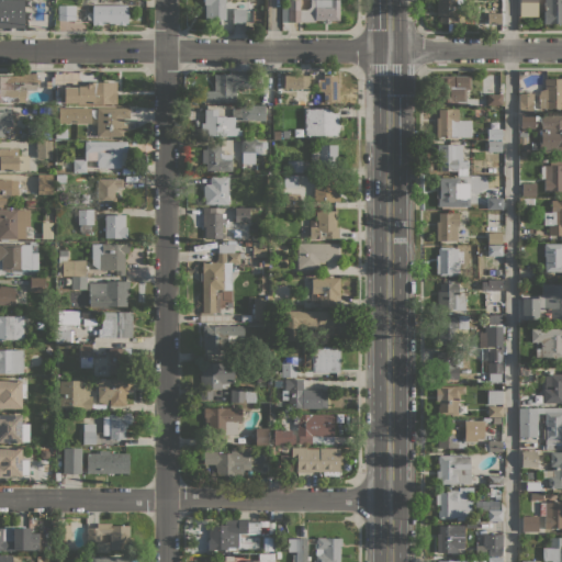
[(0,0),(23,0),(23,27),(0,27),(0,0)]
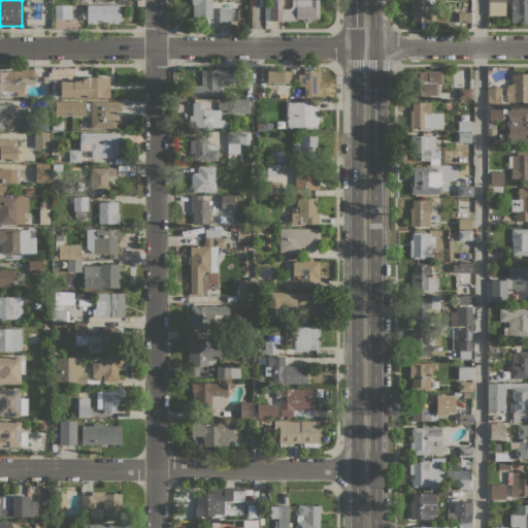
[(211,0),(211,19),(192,19),(192,3),(191,3),(191,0),(211,0)]
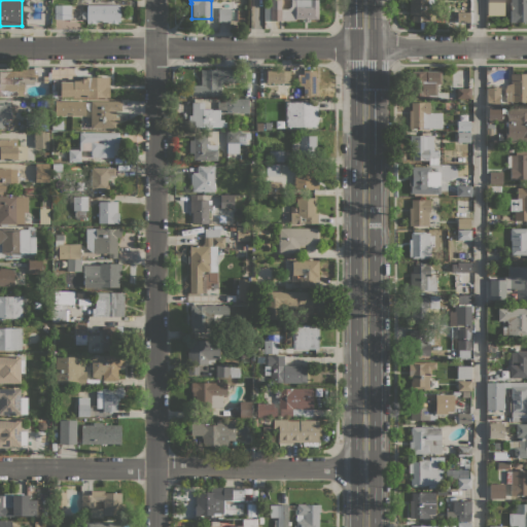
[(317,0),(317,19),(309,19),(309,22),(303,22),(303,19),(295,19),(295,21),(264,21),(264,7),(270,7),(270,0),(280,0),(280,8),(287,8),(288,8),(289,6),(290,5),(291,3),(291,0),(317,0)]
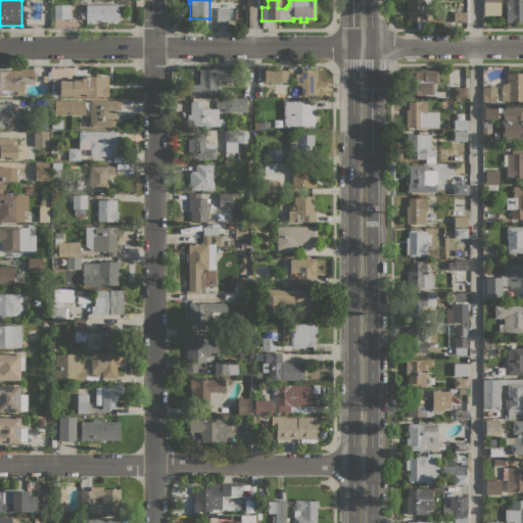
[(431,0),(432,10),(425,10),(425,22),(420,22),(420,21),(409,21),(409,13),(407,13),(407,0),(431,0)]
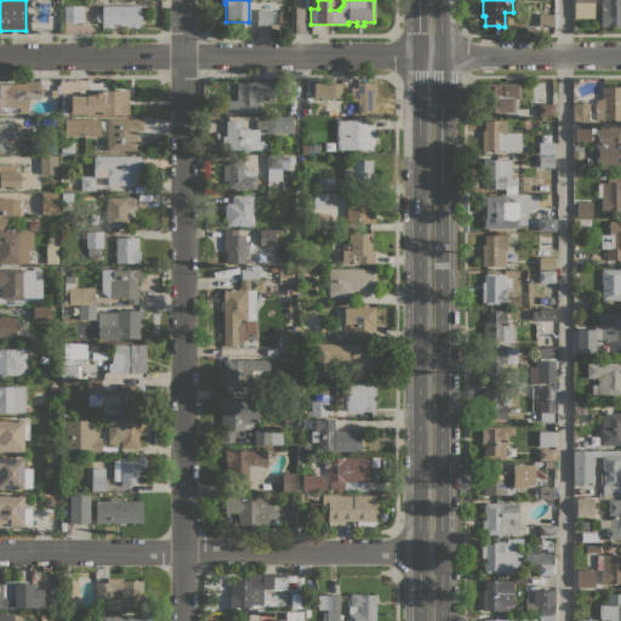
[(593,0),(593,18),(574,18),(574,0),(593,0)]
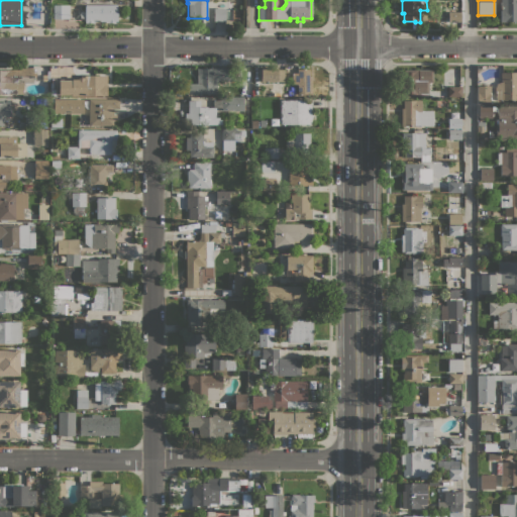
[(516,0),(516,21),(506,21),(506,22),(500,22),(500,10),(501,10),(501,0),(516,0)]
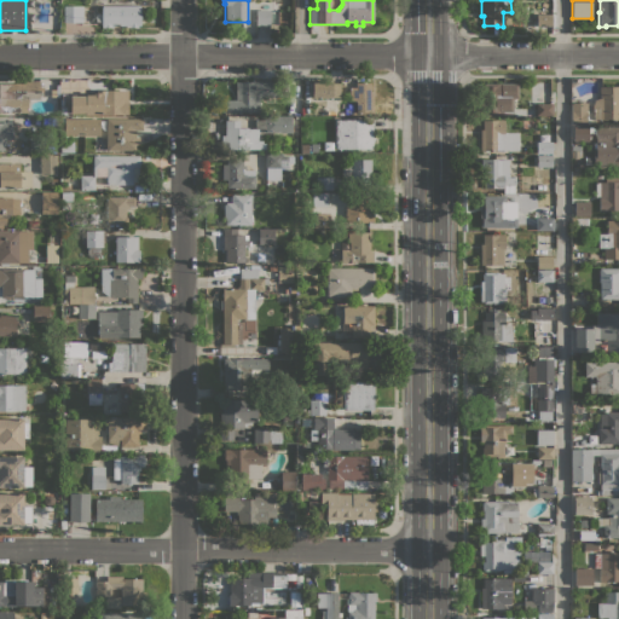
[(82,22),(63,22),(63,5),(82,5),(82,22)]
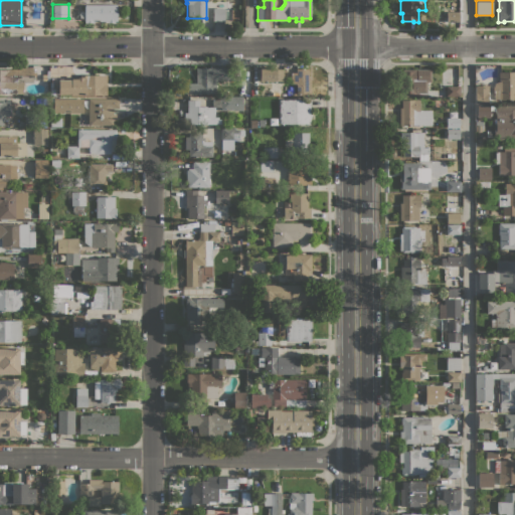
[(117,4),(117,21),(115,21),(115,22),(105,22),(105,21),(94,21),(94,22),(84,23),(84,4),(117,4)]
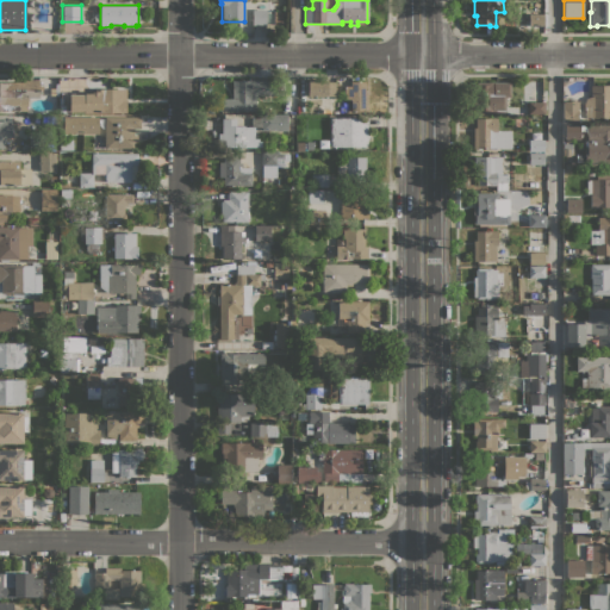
[(266,24),(251,24),(251,10),(266,10),(266,24)]
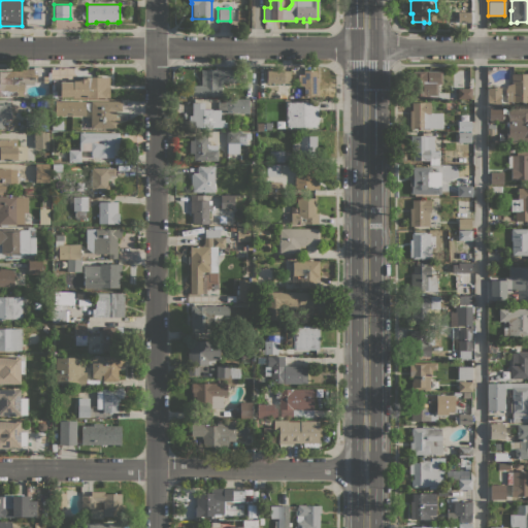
[(469,11),(469,22),(457,22),(457,11),(469,11)]
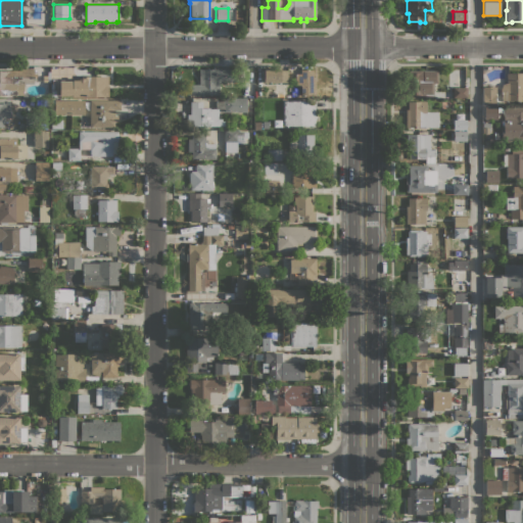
[(0,95),(0,70),(8,70),(19,70),(19,68),(34,68),(34,83),(22,83),(22,95),(0,95)]
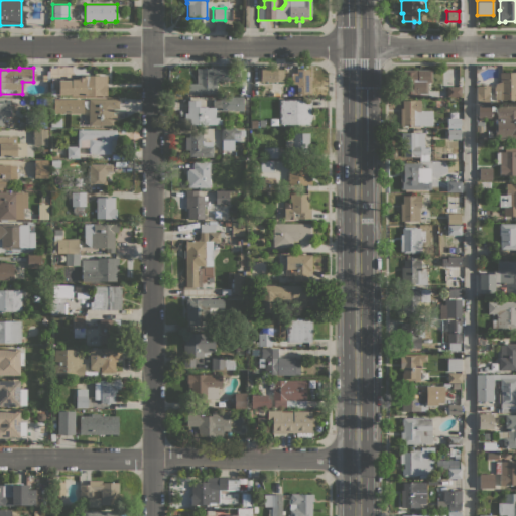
[(233,68),(233,80),(217,80),(217,93),(185,94),(185,84),(197,84),(197,68),(233,68)]
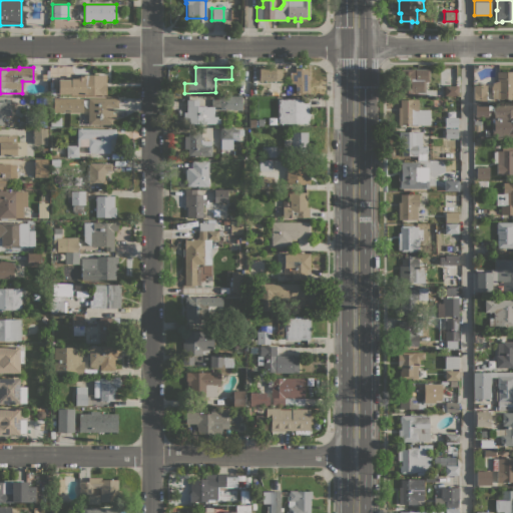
[(276,67),(276,69),(282,68),(282,80),(260,81),(259,67),(276,67)]
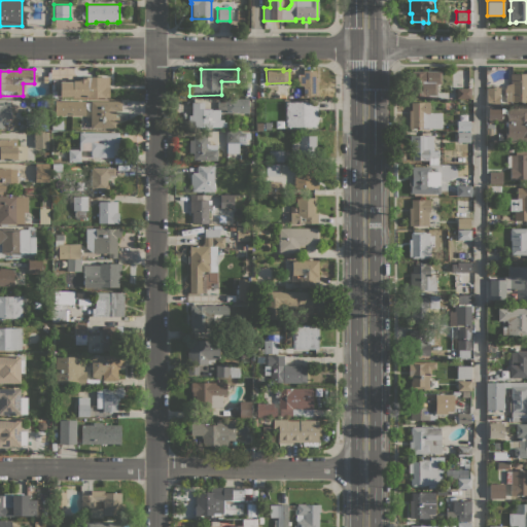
[(303,85),(297,85),(297,74),(303,74),(303,70),(316,70),(316,78),(318,78),(318,91),(317,91),(317,93),(319,93),(319,96),(303,96),(303,85)]
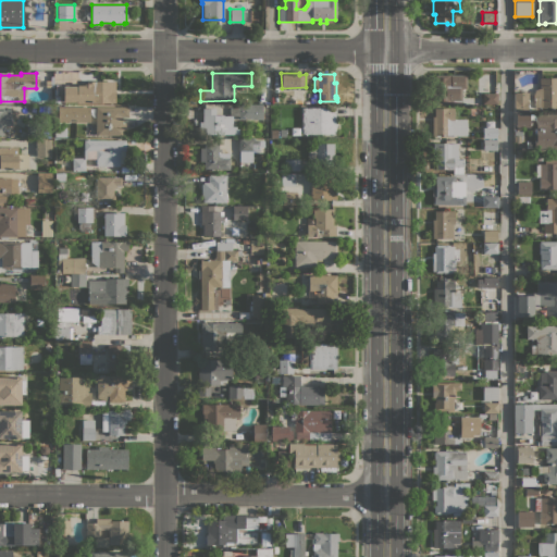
[(466,75),(466,87),(461,87),(461,100),(454,100),(454,101),(448,101),(448,102),(435,102),(435,101),(433,101),(433,95),(434,95),(434,89),(431,89),(431,77),(434,77),(434,75),(466,75)]
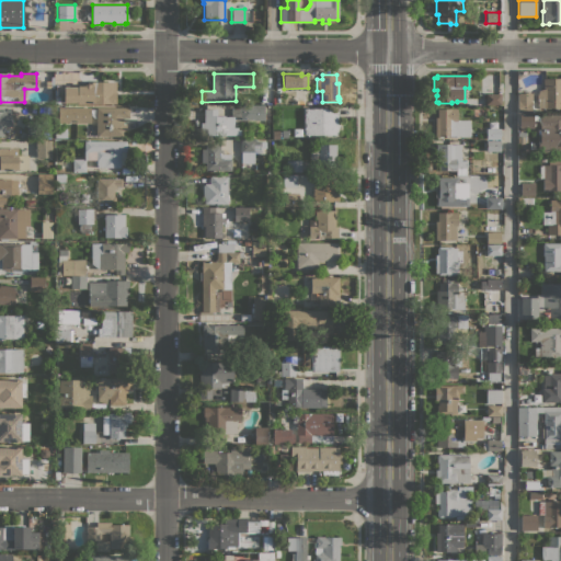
[(560,107),(537,107),(537,95),(539,90),(542,89),(542,78),(560,78),(560,107)]
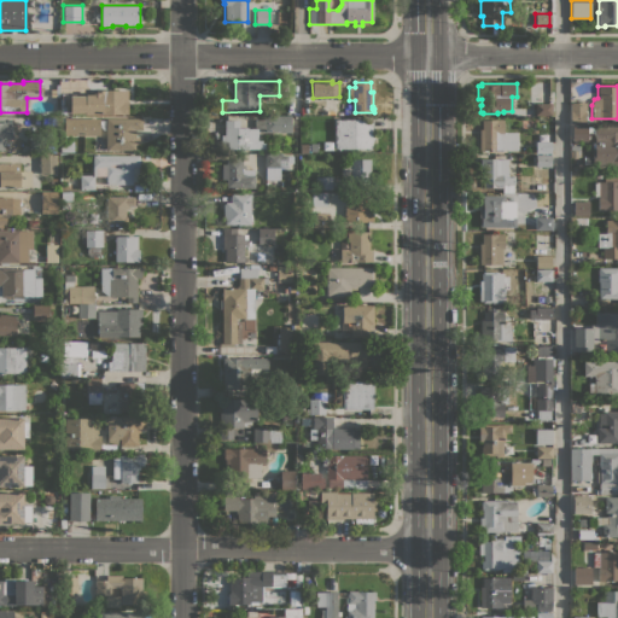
[(86,115),(86,112),(70,114),(70,95),(85,95),(85,94),(92,94),(92,93),(98,93),(98,89),(127,89),(128,114),(122,114),(86,115)]
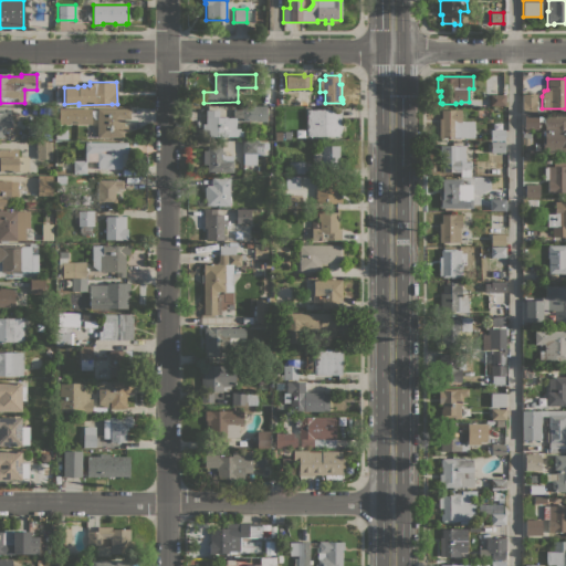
[(490,105),(490,94),(505,94),(505,105),(490,105)]
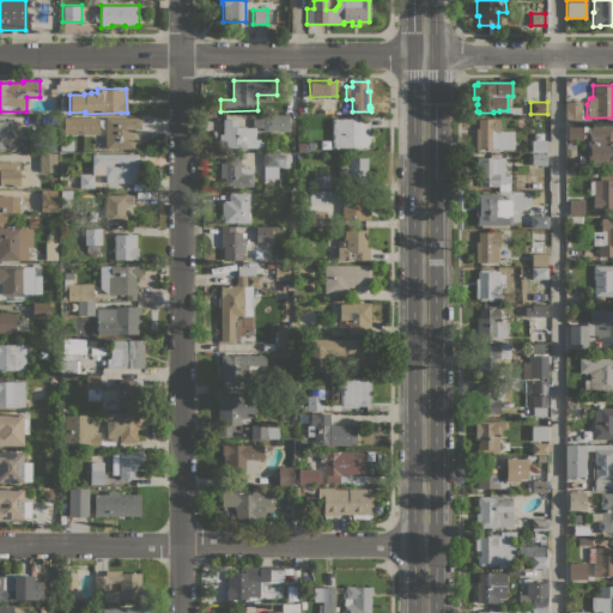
[(581,122),(565,122),(565,102),(581,102),(581,122)]
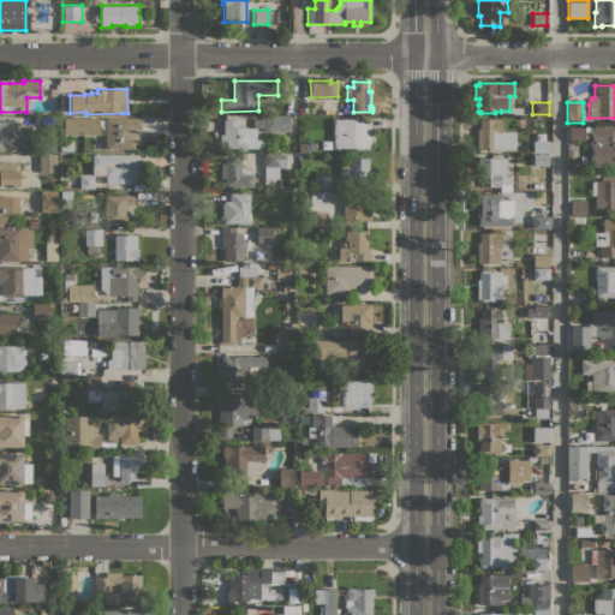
[(224,148),(224,142),(220,142),(220,135),(224,135),(224,119),(238,119),(238,126),(246,126),(246,127),(254,127),(254,119),(263,119),(263,117),(290,117),(290,131),(263,131),(263,129),(256,127),(256,142),(264,142),(264,148),(224,148)]
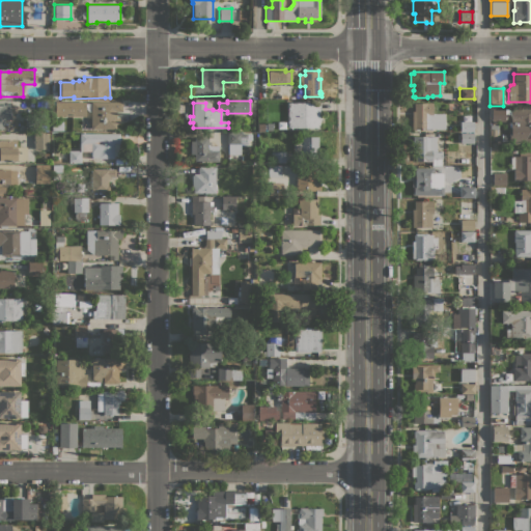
[(55,116),(55,102),(86,102),(86,103),(87,103),(87,107),(86,107),(85,116),(55,116)]
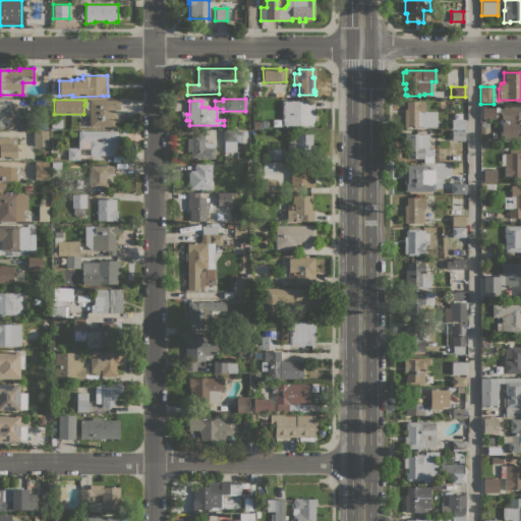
[(90,126),(90,100),(120,100),(120,109),(114,109),(114,115),(117,115),(117,121),(114,121),(114,126),(90,126)]
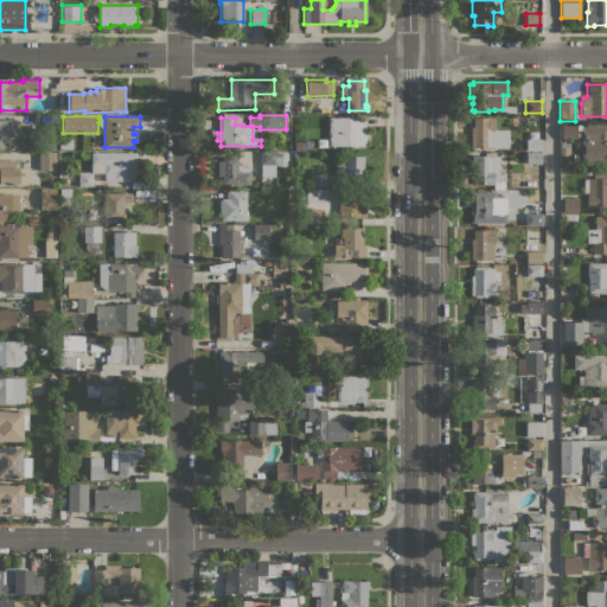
[(328,146),(328,116),(366,116),(366,146),(328,146)]
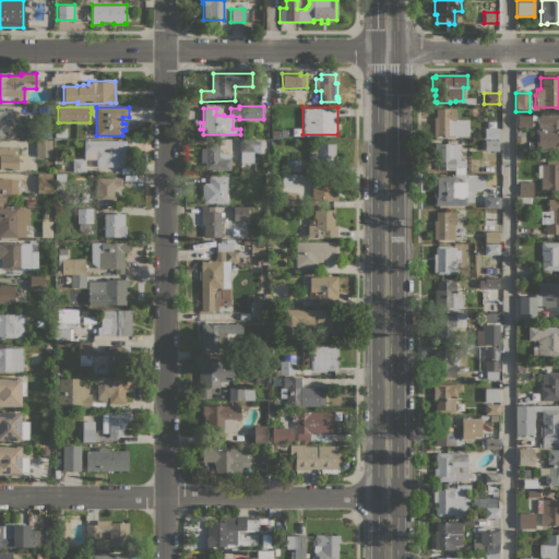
[(433,135),(433,117),(436,117),(436,108),(455,108),(455,119),(465,119),(465,135),(441,135),(441,137),(438,137),(438,135),(433,135)]
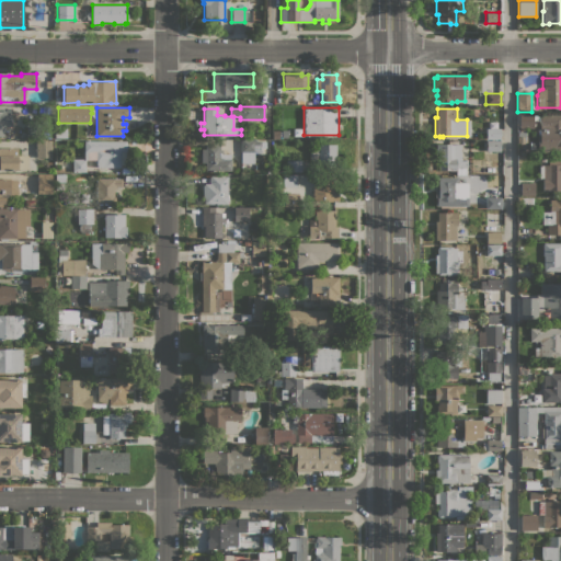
[(0,111),(3,111),(19,111),(19,119),(11,119),(11,126),(4,126),(4,132),(3,132),(3,136),(0,136),(0,111)]
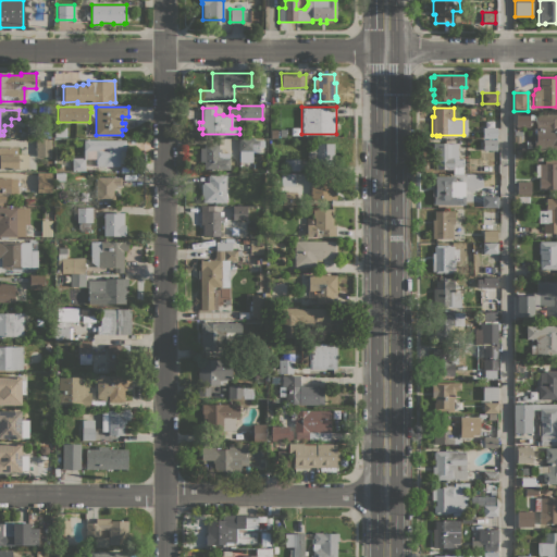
[(529,112),(529,127),(516,127),(516,112),(529,112)]
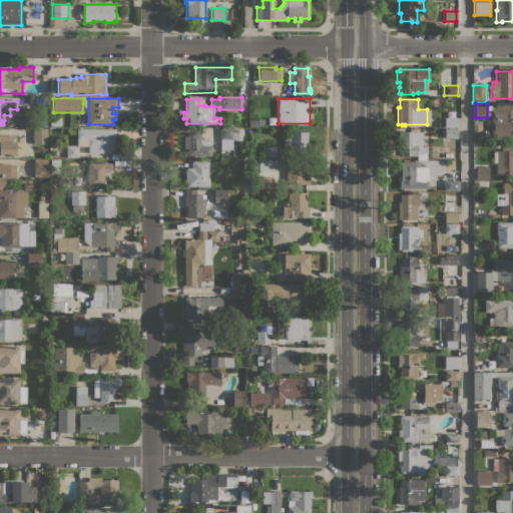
[(512,138),(506,138),(506,133),(493,133),(493,116),(494,116),(494,105),(512,105),(512,138)]
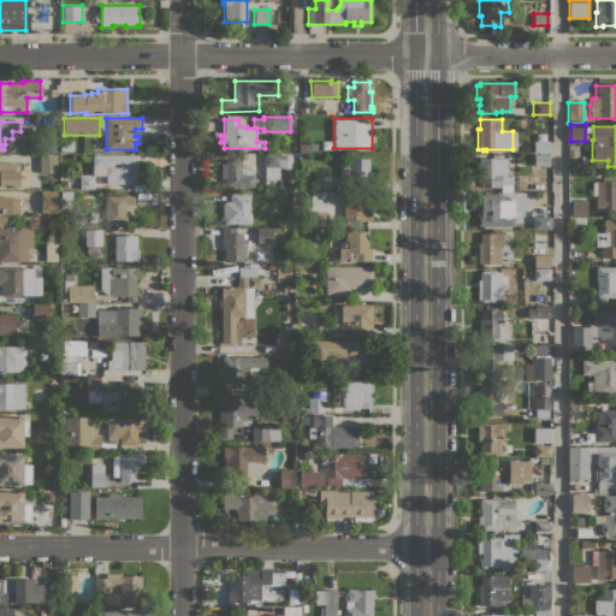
[(29,132),(43,134),(43,150),(29,149),(29,132)]
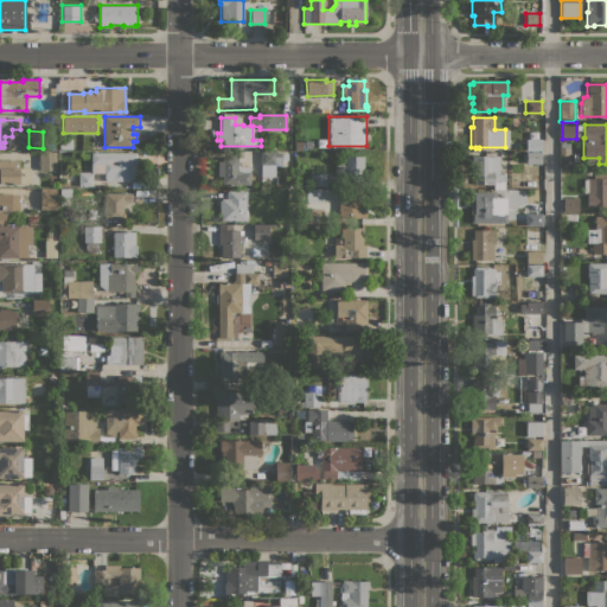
[(59,149),(59,139),(72,139),(72,149),(59,149)]
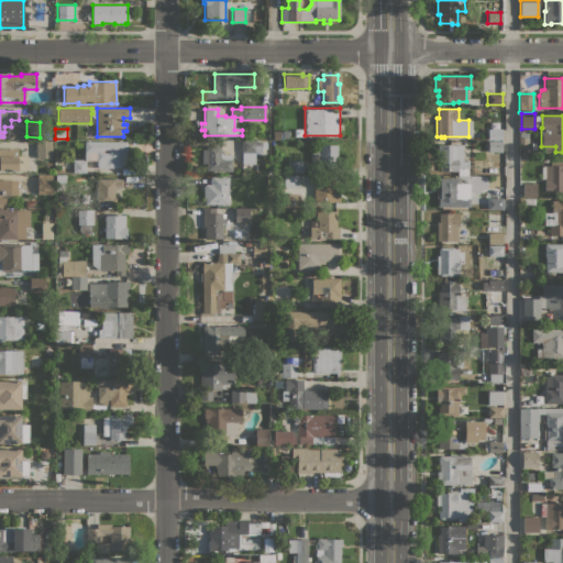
[(488,140),(487,129),(501,129),(501,140),(488,140)]
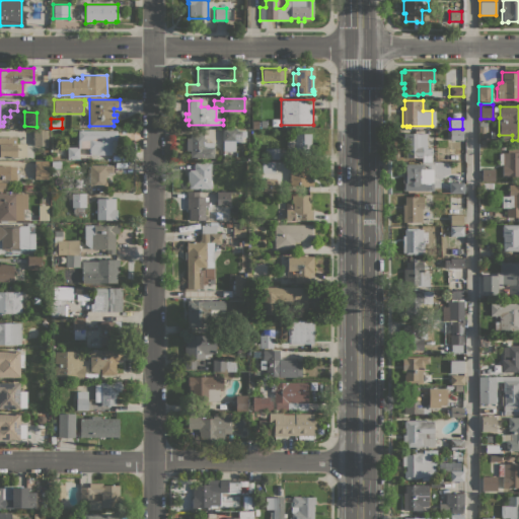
[(488,122),(488,125),(491,125),(491,131),(485,132),(478,132),(478,127),(479,127),(479,122),(488,122)]
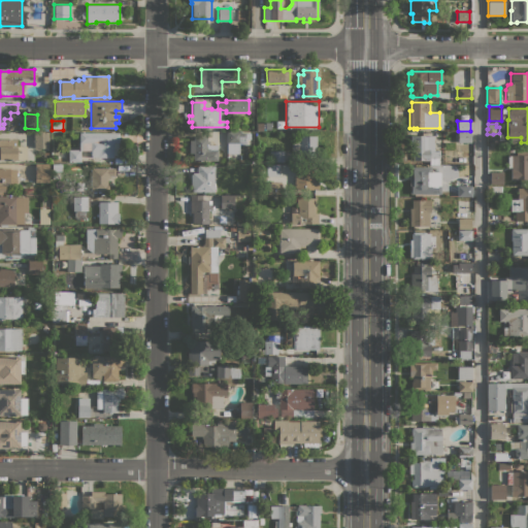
[(48,147),(34,149),(33,132),(48,132),(48,147)]
